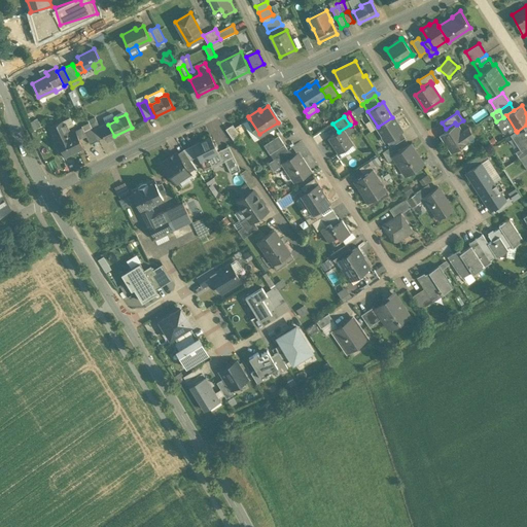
[(402,132),(392,117),(378,127),(376,128),(382,137),(384,136),(387,142),(401,132),(402,132)]
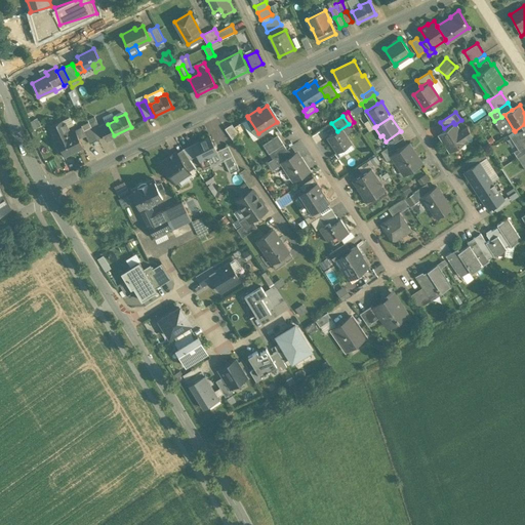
[(260,135),(258,133),(248,118),(242,122),(254,140),(260,135)]
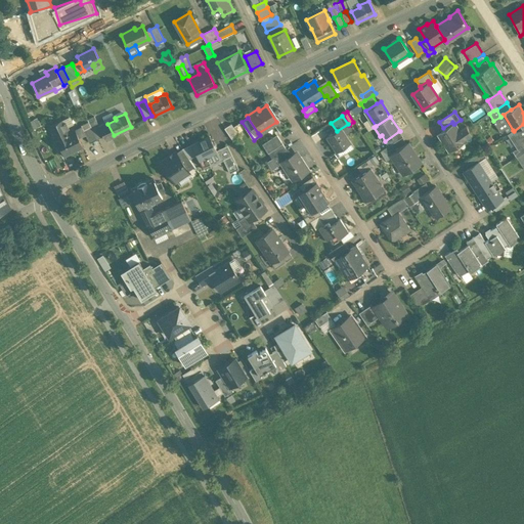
[(82,127),(68,134),(61,121),(51,126),(57,139),(56,139),(64,155),(83,146),(79,138),(86,135),(82,127)]
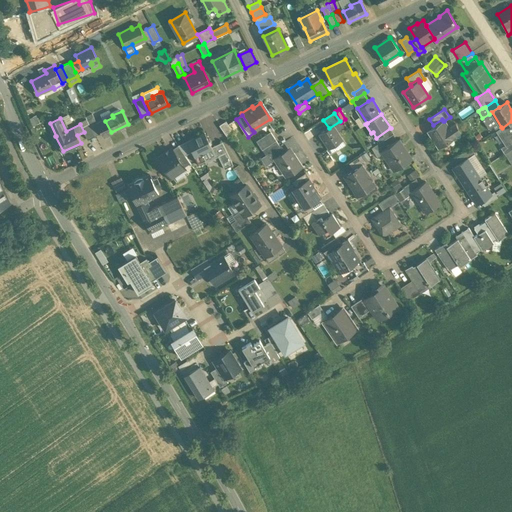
[(87,119),(80,123),(84,132),(88,139),(95,136),(90,124),(87,119)]
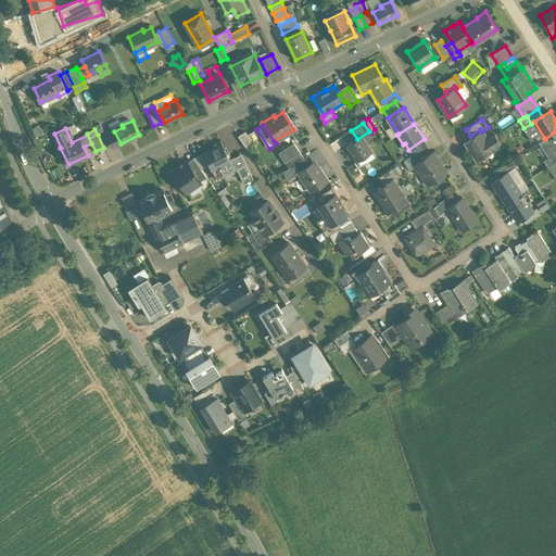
[(114,129),(105,134),(110,144),(112,148),(121,143),(114,131),(114,129)]
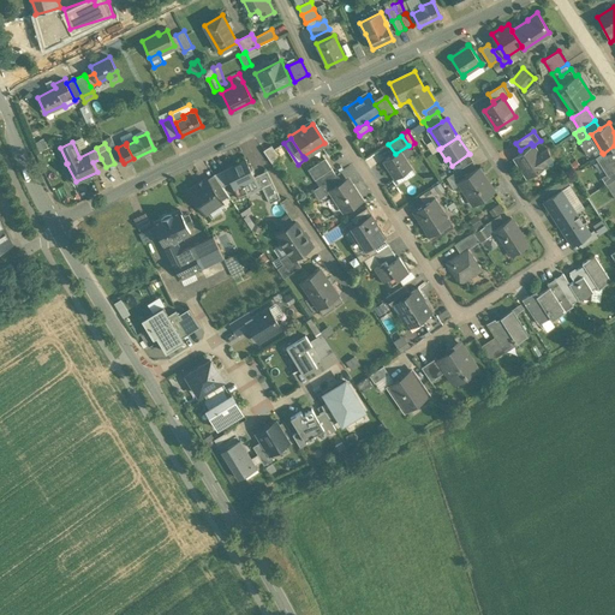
[(547,148),(538,154),(533,145),(532,145),(531,143),(520,150),(521,153),(514,156),(527,178),(545,166),(544,163),(554,157),(547,148)]
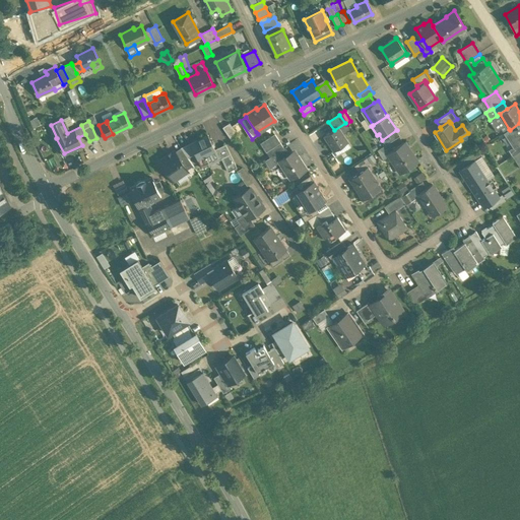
[(98,123),(91,126),(96,138),(103,135),(99,125),(98,123)]
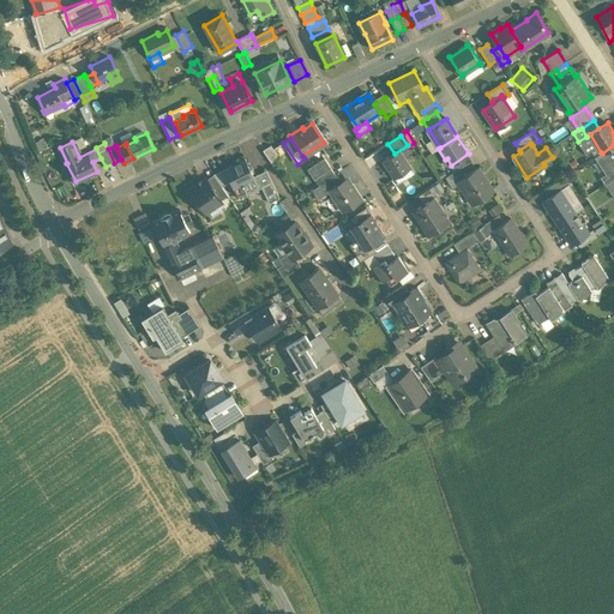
[(281,158),(271,145),(263,150),(272,164),(281,158)]
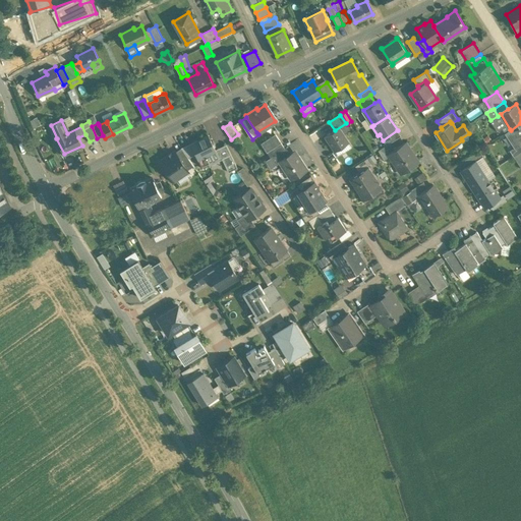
[(335,130),(325,136),(334,152),(349,141),(344,134),(350,130),(346,123),(335,130)]
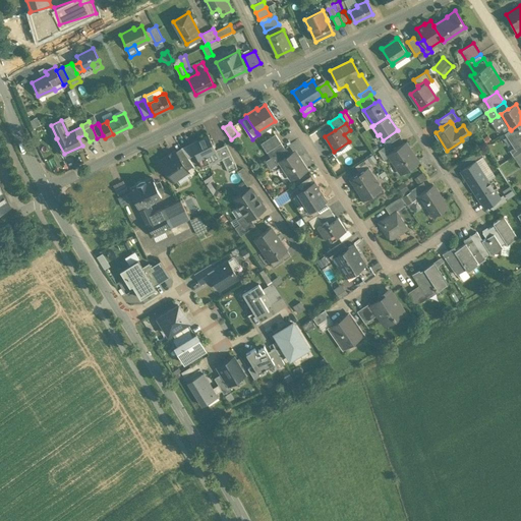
[(520,123),(511,130),(510,129),(505,133),(514,148),(515,149),(520,143),(520,123)]
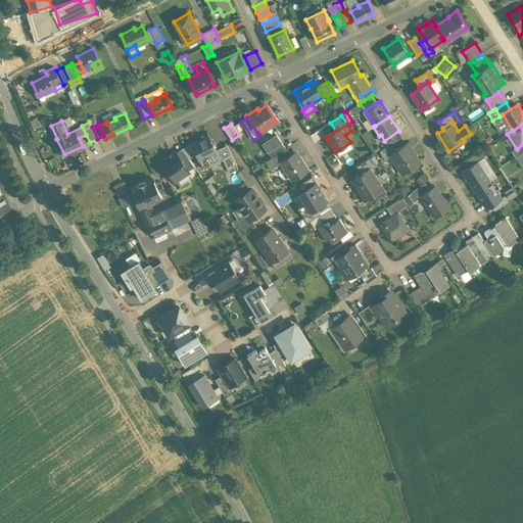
[(398,131),(384,141),(387,146),(390,144),(402,136),(398,131)]
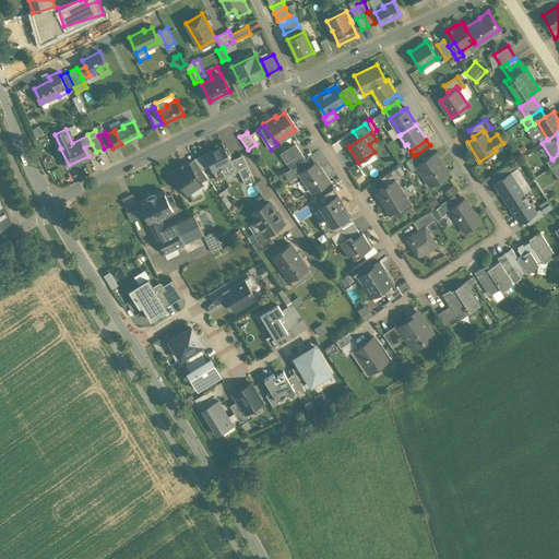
[(295,143),(280,154),(290,169),(306,159),(295,143)]
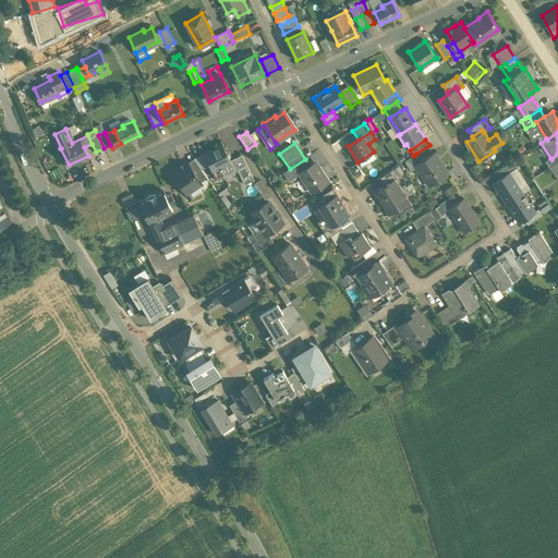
[(223,144),(204,154),(209,165),(217,180),(225,177),(225,176),(235,171),(231,161),(231,160),(223,144)]
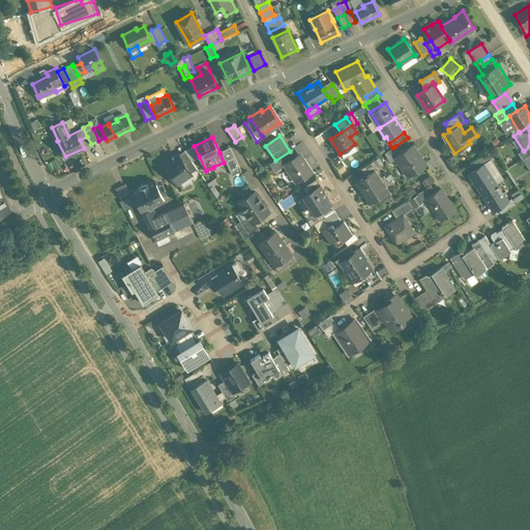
[(400,152),(393,156),(394,157),(399,165),(401,165),(409,177),(427,166),(412,145),(400,152)]
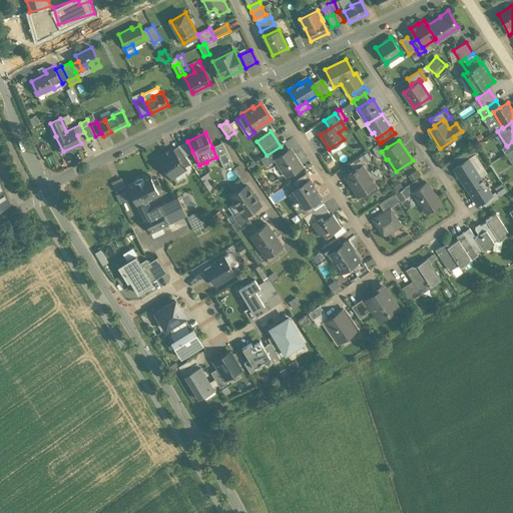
[(187,141),(178,145),(185,155),(192,151),(187,141)]
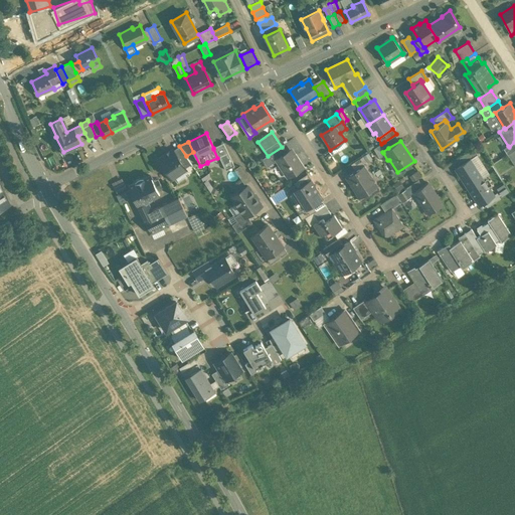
[(384,142),(381,144),(373,149),(378,156),(383,153),(382,152),(388,148),(384,142)]
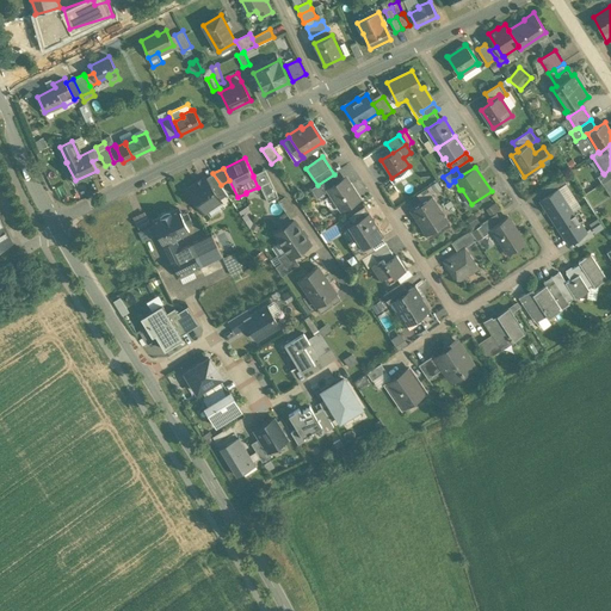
[(610,168),(604,174),(603,173),(598,177),(603,184),(610,177),(610,168)]
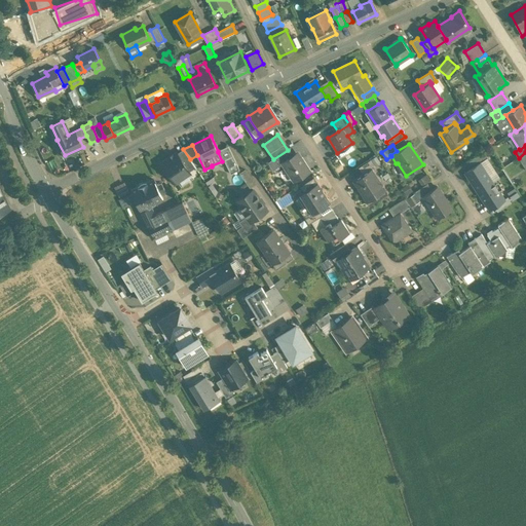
[(228,146),(218,151),(218,152),(222,161),(224,160),(233,156),(228,146)]
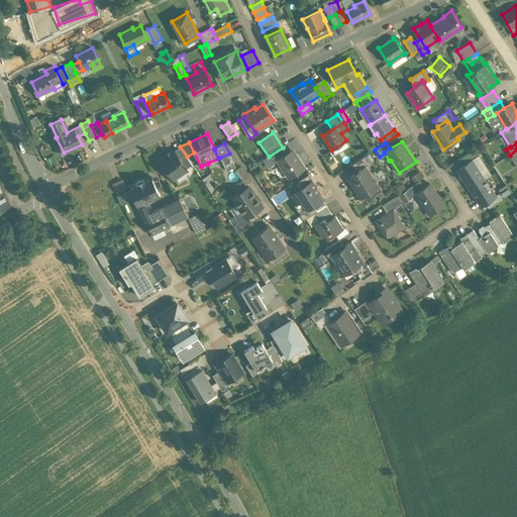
[(180,146),(174,150),(186,168),(192,165),(187,157),(180,146)]
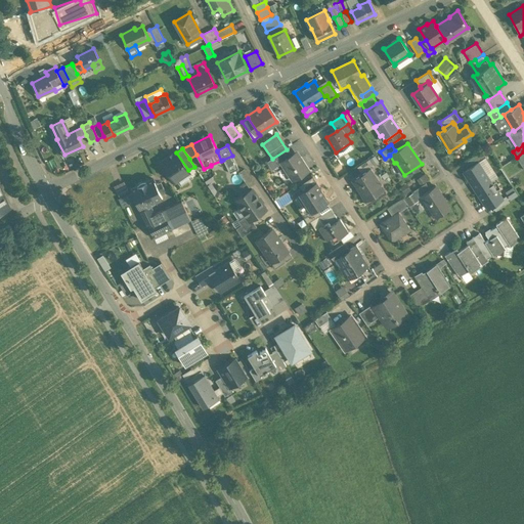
[(287,149),(272,159),(276,165),(280,162),(290,155),(287,149)]
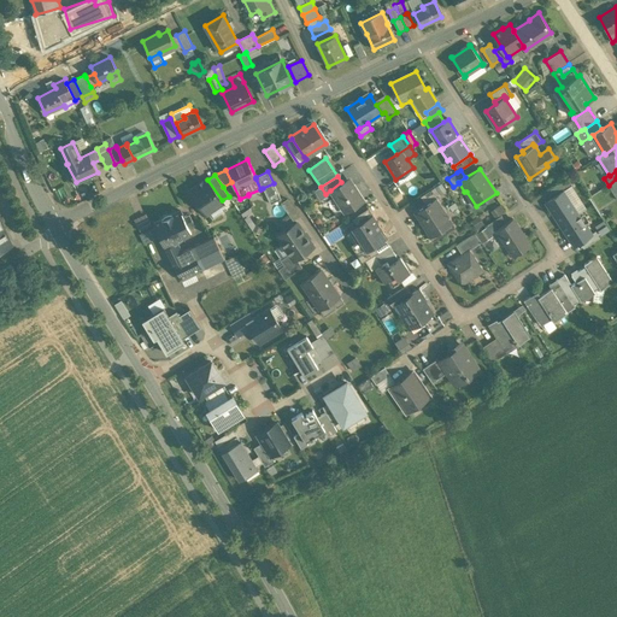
[(568,178),(553,188),(557,194),(563,189),(564,191),(573,184),(568,178)]
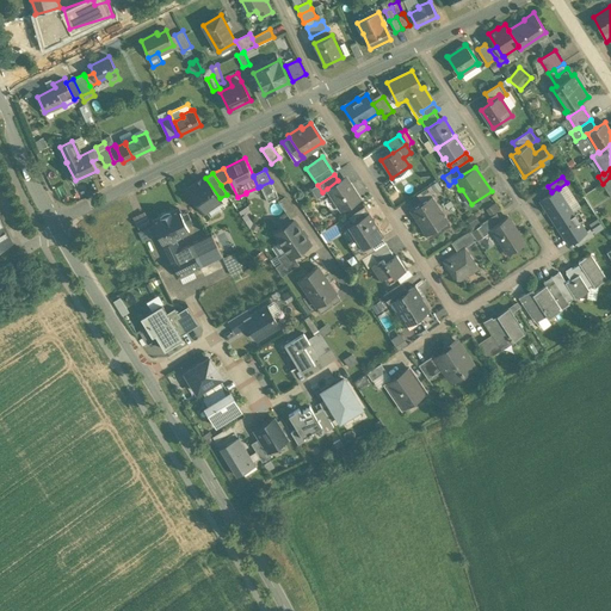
[(205,178),(189,190),(203,211),(221,199),(220,198),(205,178)]
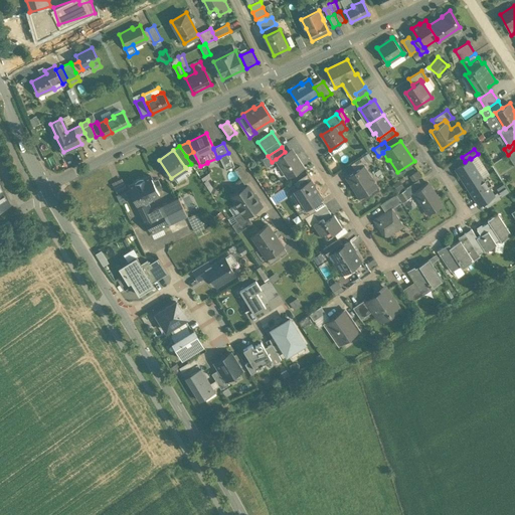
[(293,155),(290,150),(285,152),(276,159),(284,170),(285,170),(290,177),(302,169),(297,162),(299,161),(295,154),(293,155)]
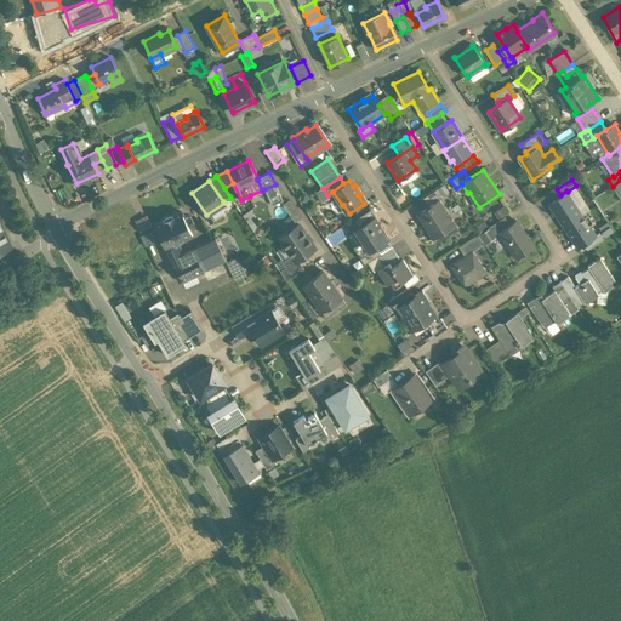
[(275,184),(265,189),(272,205),(283,200),(275,184)]
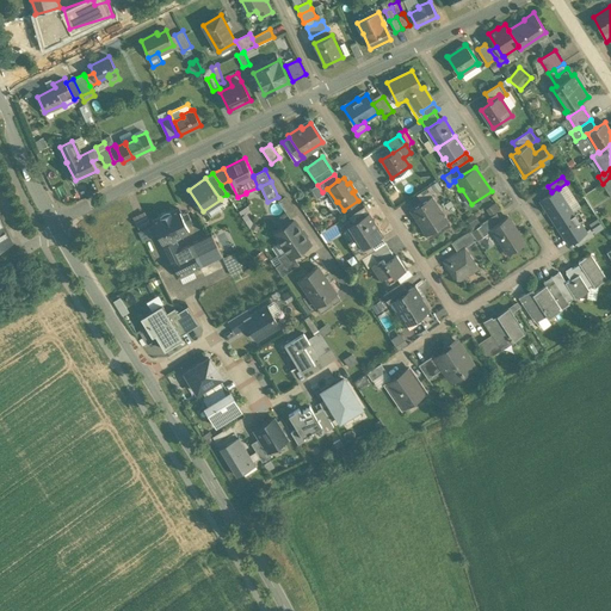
[(430,185),(417,195),(421,202),(432,196),(436,193),(430,185)]
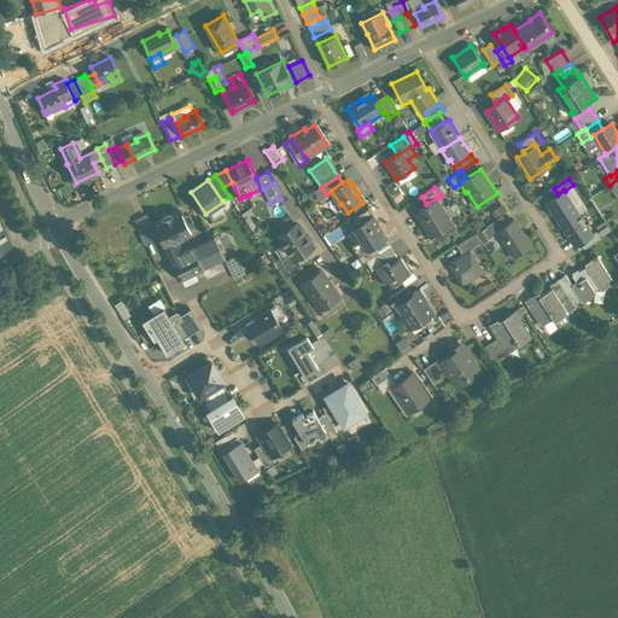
[(558,194),(554,188),(543,196),(547,202),(558,194)]
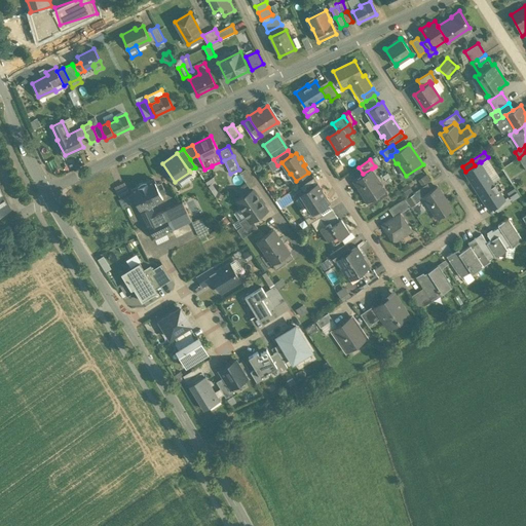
[(465,172),(464,172),(478,191),(493,182),(481,162),(480,161),(475,165),(465,172)]
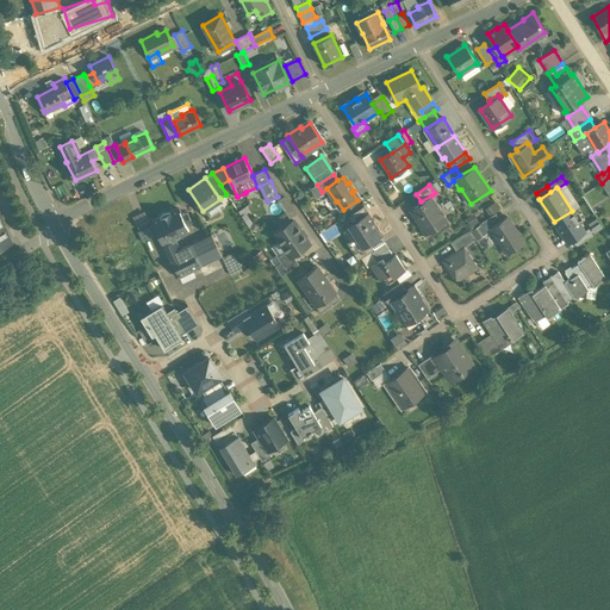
[(285,195),(278,200),(290,218),(297,213),(285,195)]
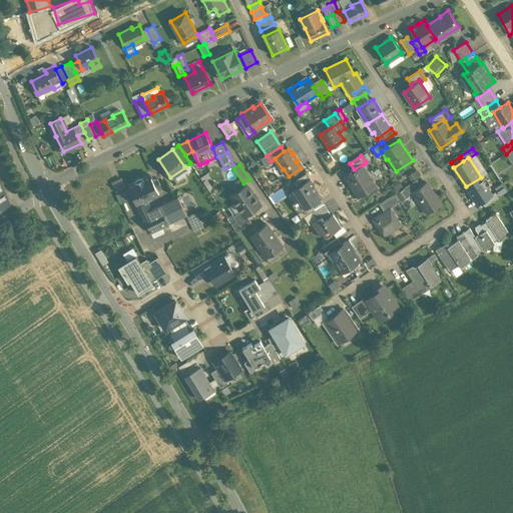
[(354,169),(344,176),(360,200),(379,188),(363,164),(354,169)]
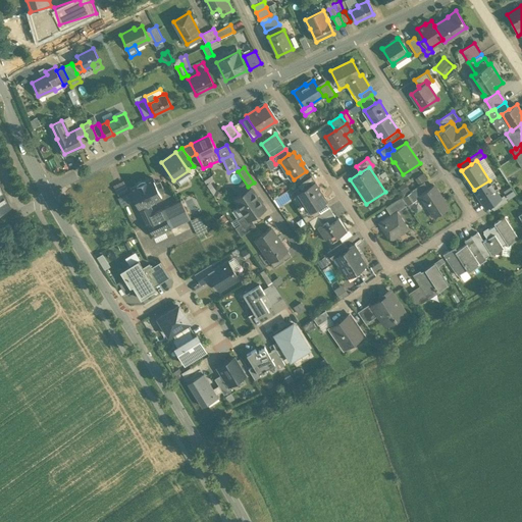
[(311,175),(298,185),(301,191),(315,181),(311,175)]
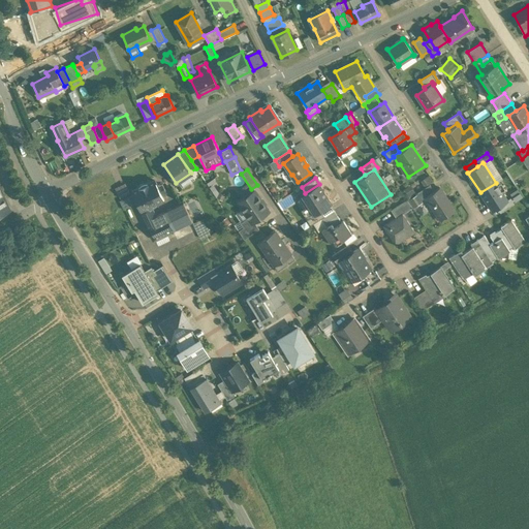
[(148,183),(146,183),(144,183),(142,184),(141,185),(139,186),(138,187),(131,191),(133,194),(137,203),(149,225),(158,220),(156,216),(152,206),(164,199),(161,193),(165,191),(162,184),(157,186),(154,180),(148,183)]
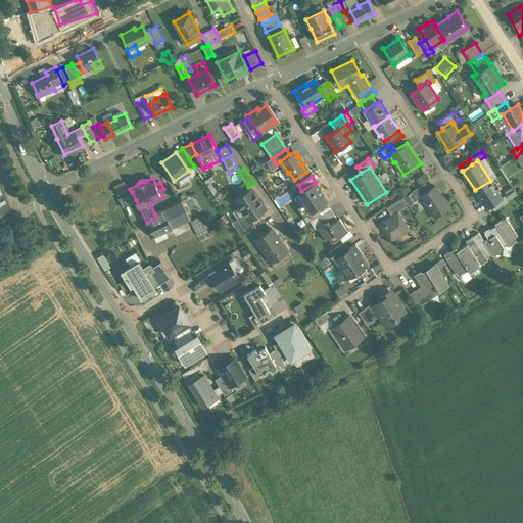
[(114,186),(119,195),(128,191),(124,181),(114,186)]
